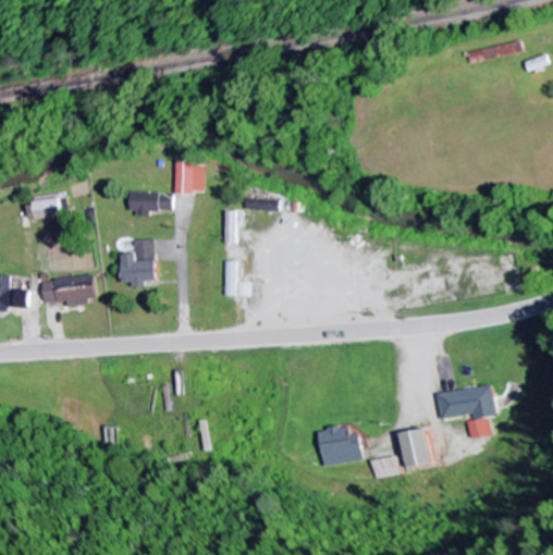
[(201,194),(203,165),(193,165),(193,161),(174,160),(173,193),(201,194)]
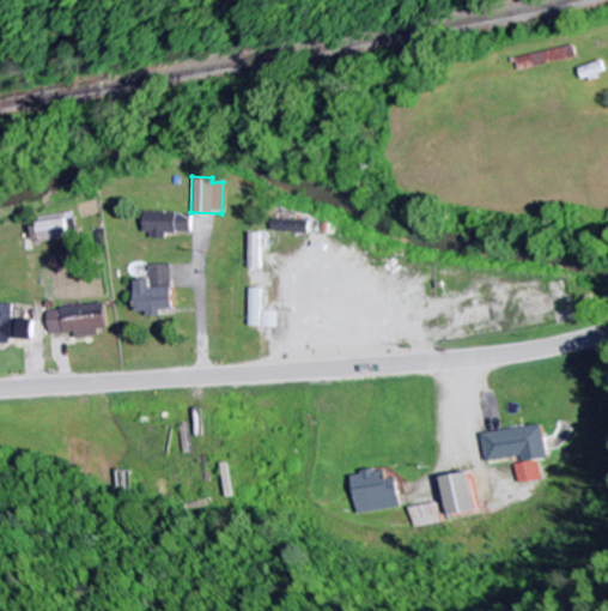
[(162,235),(162,231),(188,231),(189,212),(141,211),(140,235),(162,235)]
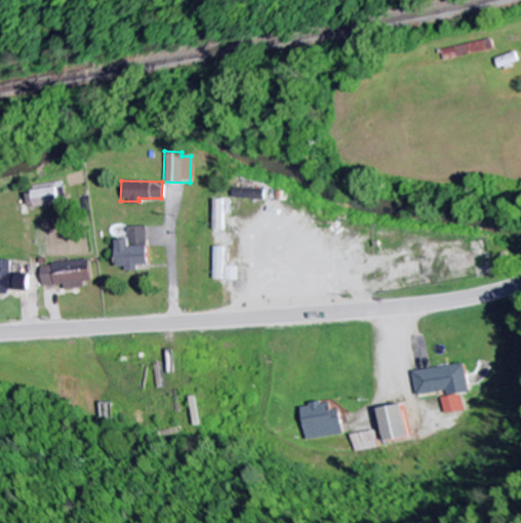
[(31,206),(56,204),(55,187),(29,189),(31,206)]
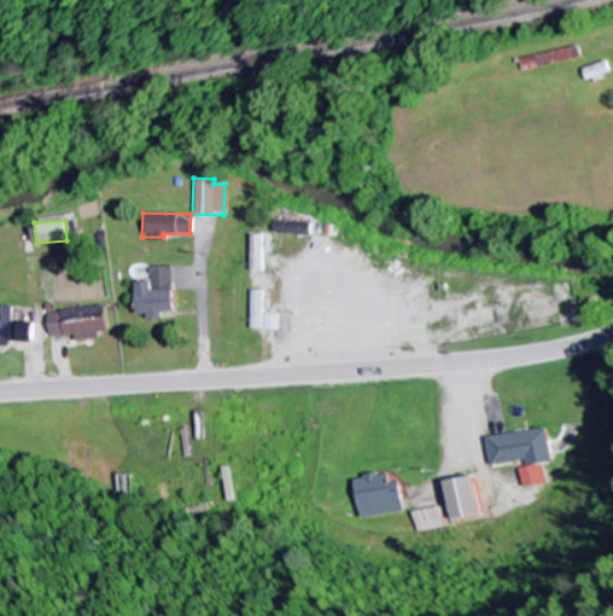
[(272,232),(308,233),(309,221),(273,220),(272,232)]
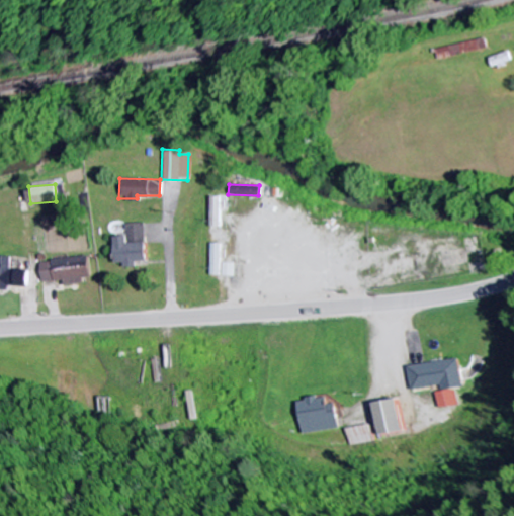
[(122,223),(123,236),(111,236),(112,263),(121,262),(121,266),(134,266),(134,261),(143,260),(142,223),(122,223)]
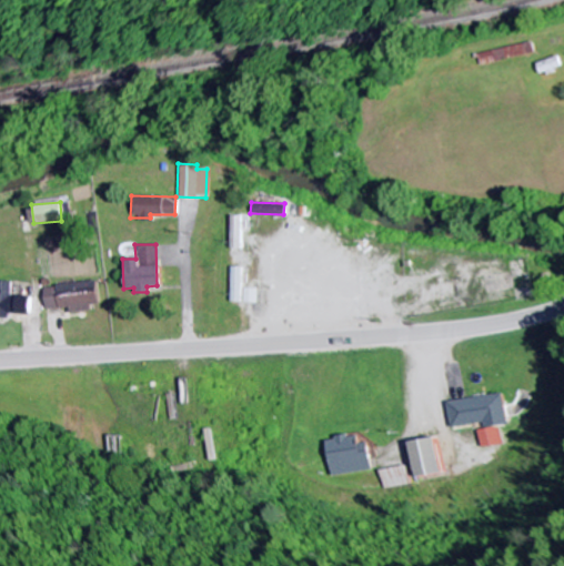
[(229,302),(239,301),(239,266),(228,266),(229,302)]
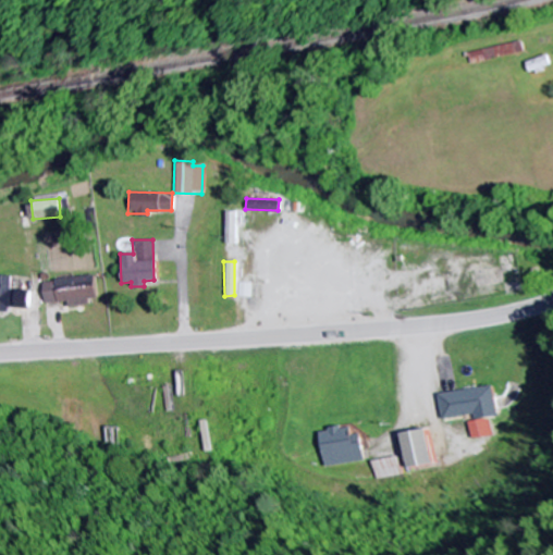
[(9,290),(9,275),(0,274),(0,311),(5,311),(5,307),(27,308),(27,290),(9,290)]
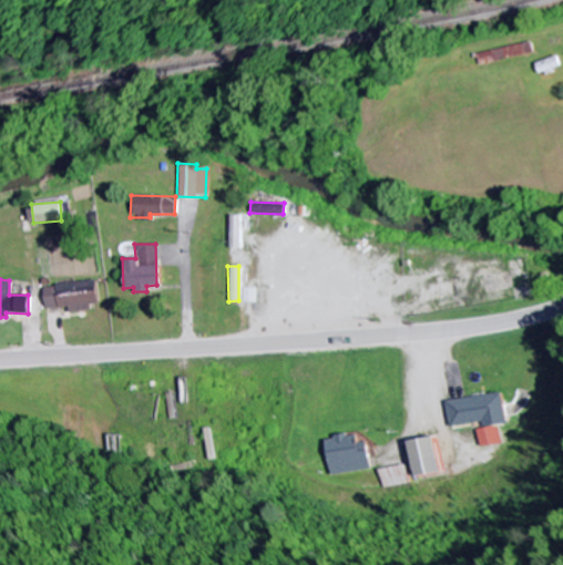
[(40,286),(43,309),(64,307),(65,312),(86,310),(86,305),(94,304),(92,280),(40,286)]
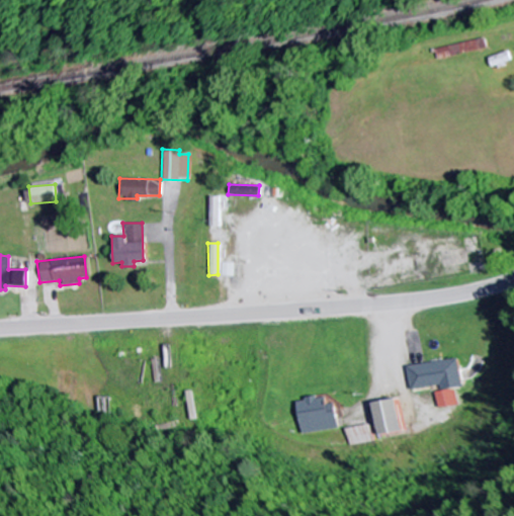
[(220,275),(231,275),(231,262),(220,262),(220,275)]
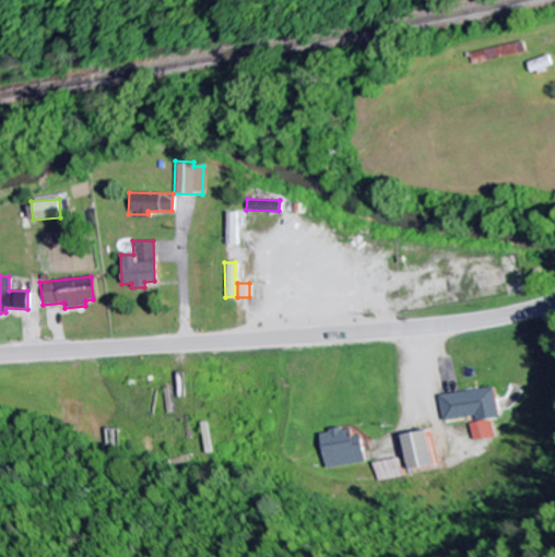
[(495,416),(491,387),(437,395),(441,422),(465,418),(469,440),(488,437),(485,418),(495,416)]
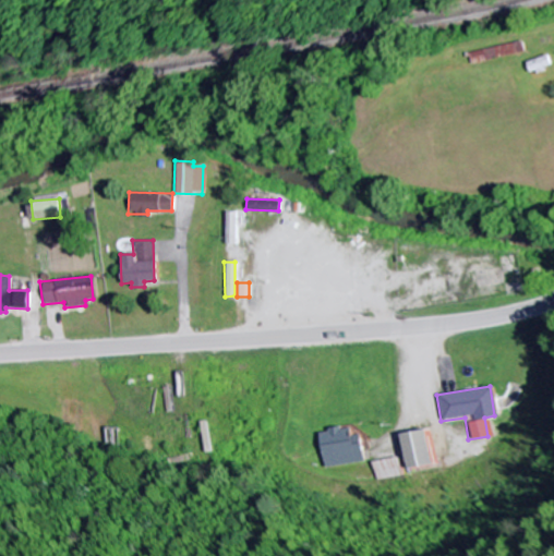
[(361,461),(358,434),(348,435),(347,426),(317,430),(322,466),(361,461)]
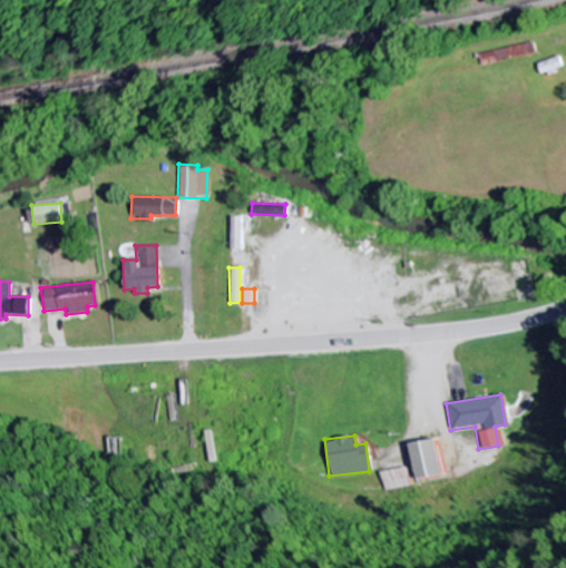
[(410,441),(412,478),(439,476),(436,439),(410,441)]
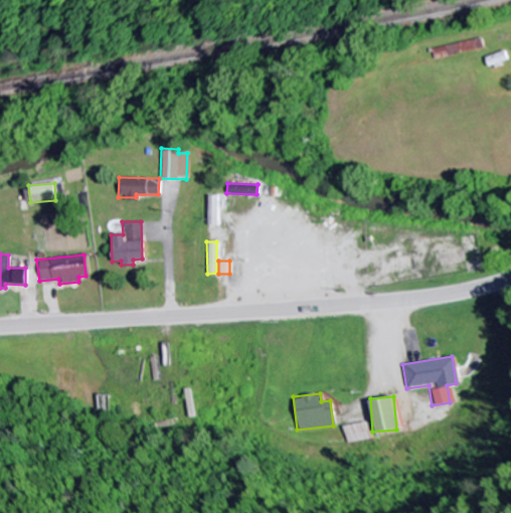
[(344,443),(367,438),(363,420),(340,426),(344,443)]
